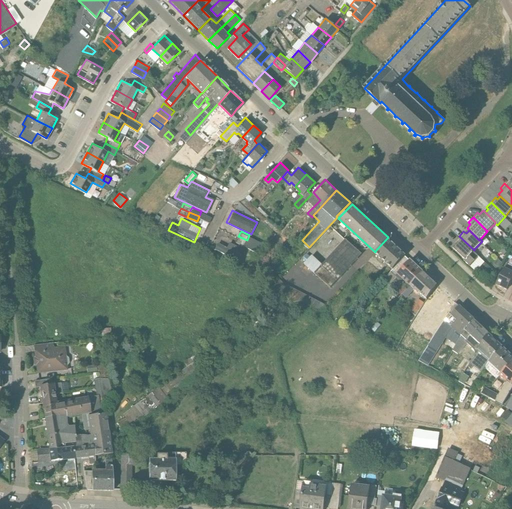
[(247,240),(238,236),(236,241),(244,245),(247,240)]
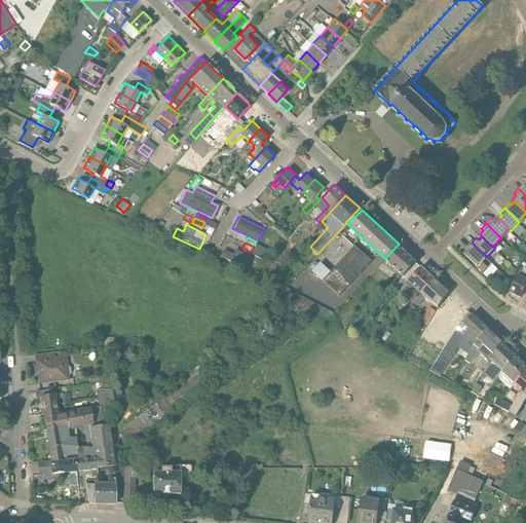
[(472,243),(467,248),(470,250),(465,254),(478,265),(477,266),(483,272),(488,266),(487,265),(491,261),(487,256),(487,257),(472,243)]
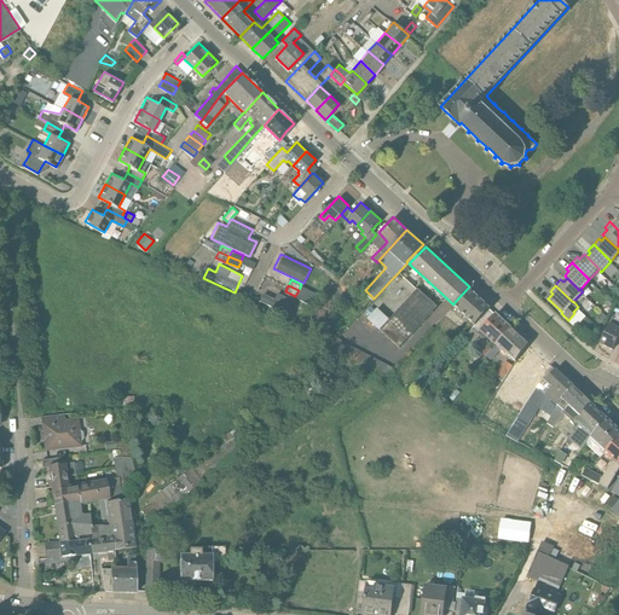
[(400,346),(432,311),(433,301),(417,286),(388,319),(377,308),(369,317),(400,346)]
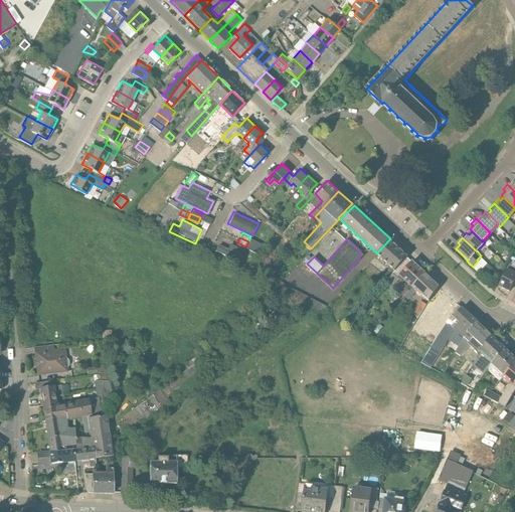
[(377,252),(395,269),(407,256),(390,238),(377,252)]
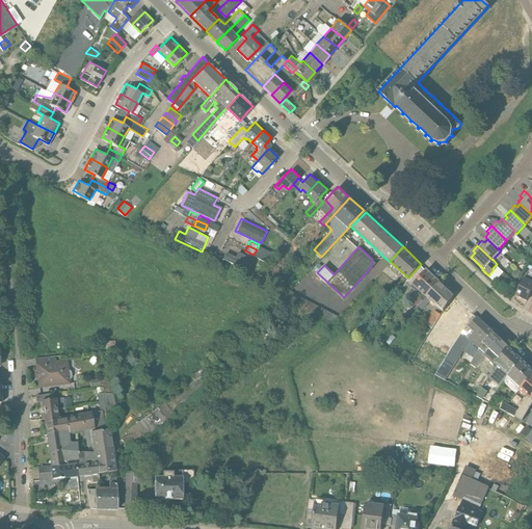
[(249,265),(225,252),(221,258),(246,271),(249,265)]
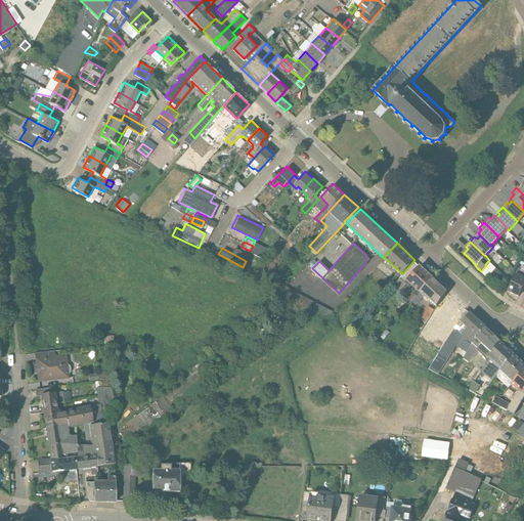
[(420,291),(433,276),(415,260),(402,273),(402,274),(400,276),(409,284),(411,285),(420,291)]
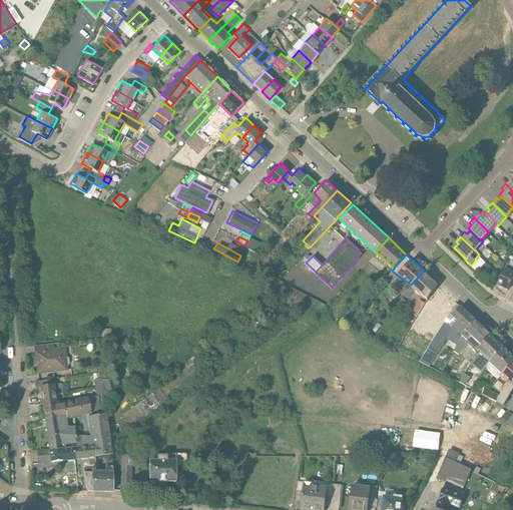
[(498,266),(502,262),(499,258),(494,262),(498,266)]
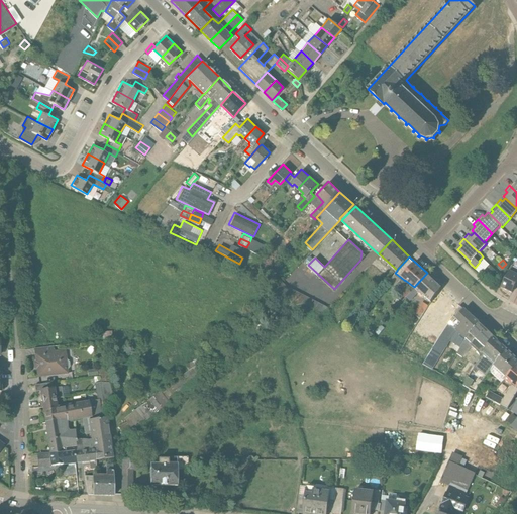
[(516,279),(516,272),(509,268),(501,285),(512,291),(516,279)]
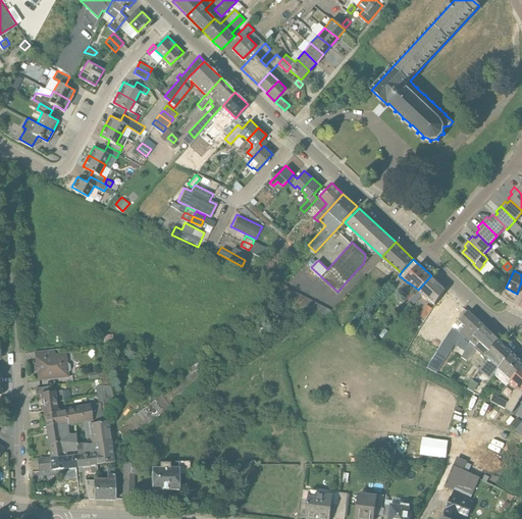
[(384,281),(388,286),(395,279),(389,275),(384,281)]
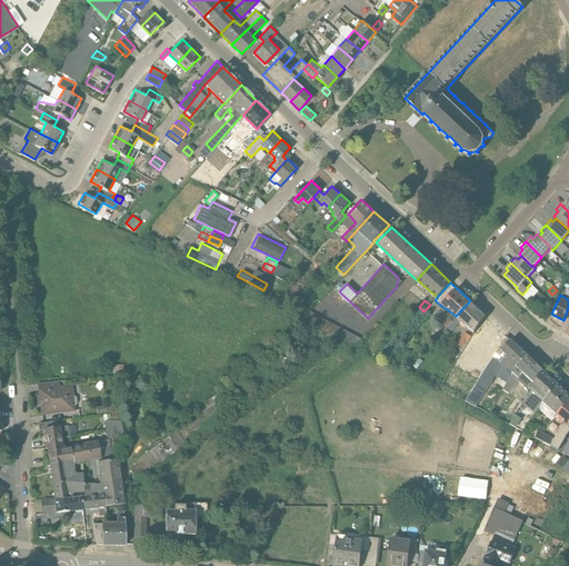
[(478,324),(483,314),(470,300),(456,316),(452,319),(448,325),(452,328),(460,320),(466,325),(467,325),(473,330),(478,324)]
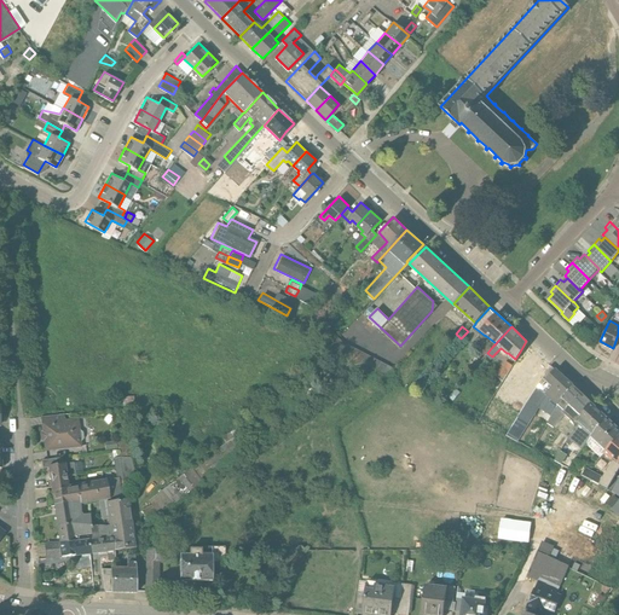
[(343,340),(337,335),(329,344),(334,349),(337,352),(343,340)]
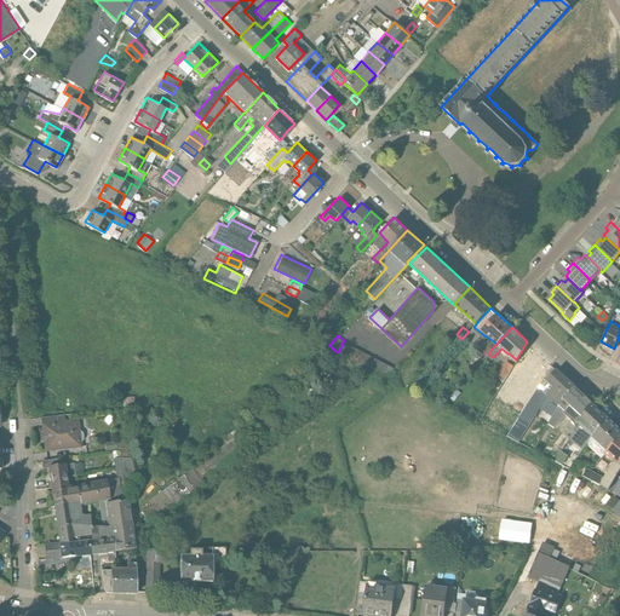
[(344,340),(338,352),(345,356),(351,344),(344,340)]
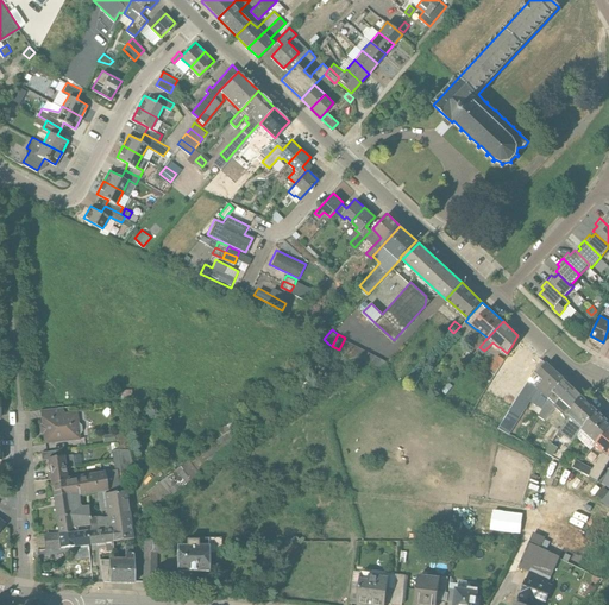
[(475,352),(479,347),(484,341),(479,336),(471,346),(470,348),(475,352)]
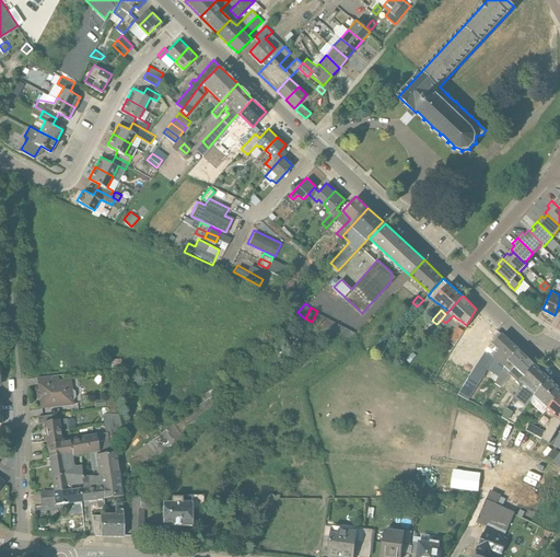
[(323,314),(317,311),(312,322),(317,325),(323,314)]
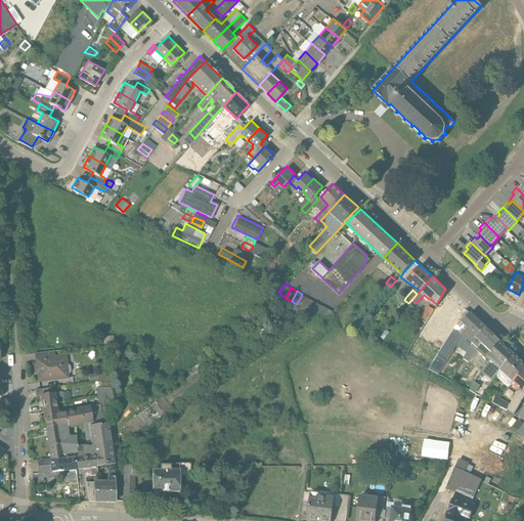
[(307,297),(302,294),(297,304),(299,305),(302,306),(307,297)]
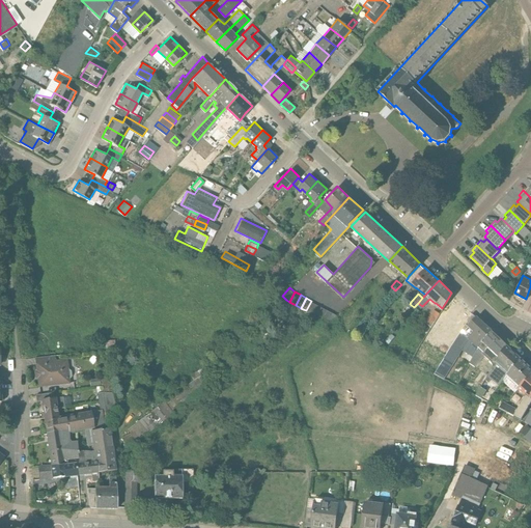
[(317,304),(311,301),(306,310),(311,313),(317,304)]
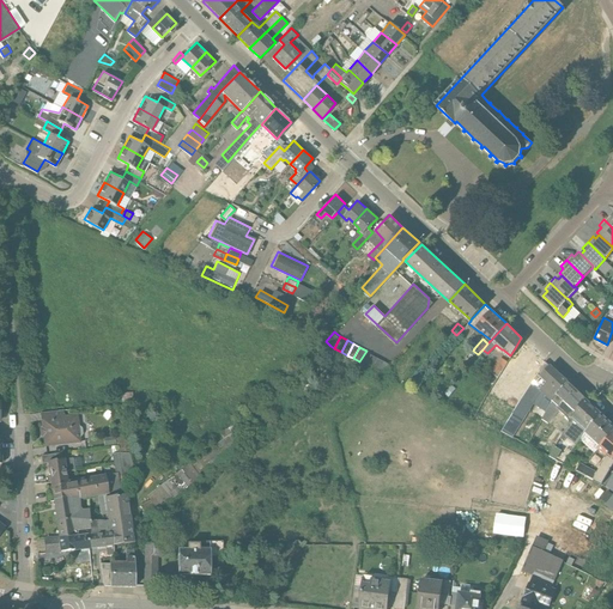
[(372,353),(366,351),(359,361),(366,365),(372,353)]
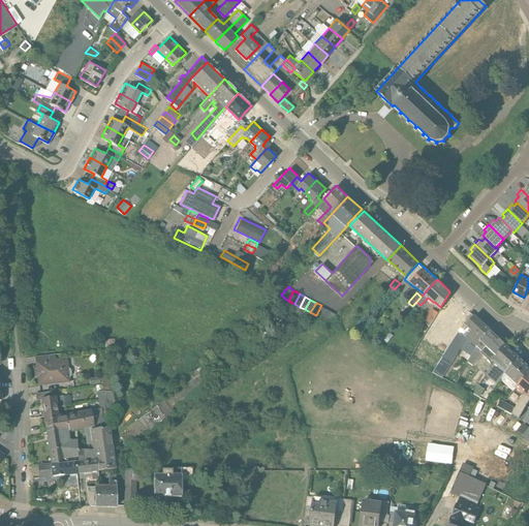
[(327,308),(321,305),(316,315),(321,318),(327,308)]
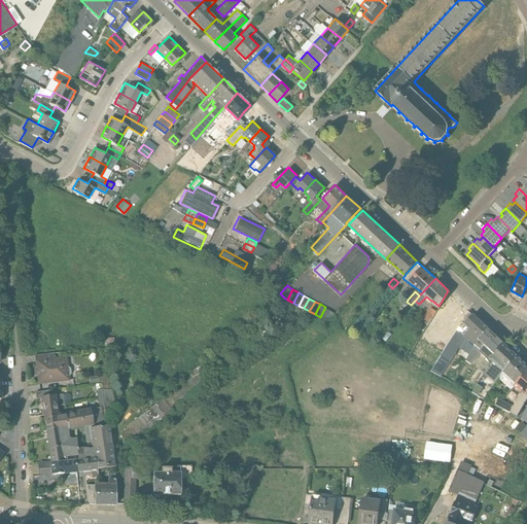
[(430,306),(421,318),(428,322),(436,310),(430,306)]
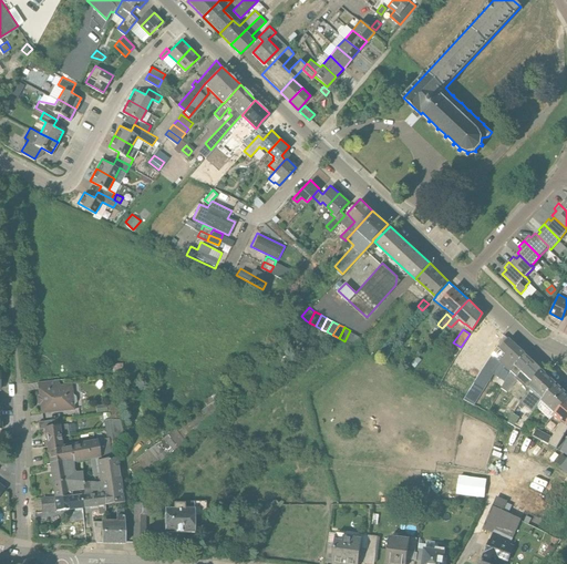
[(356,334),(350,330),(344,341),(347,342),(350,345),(356,334)]
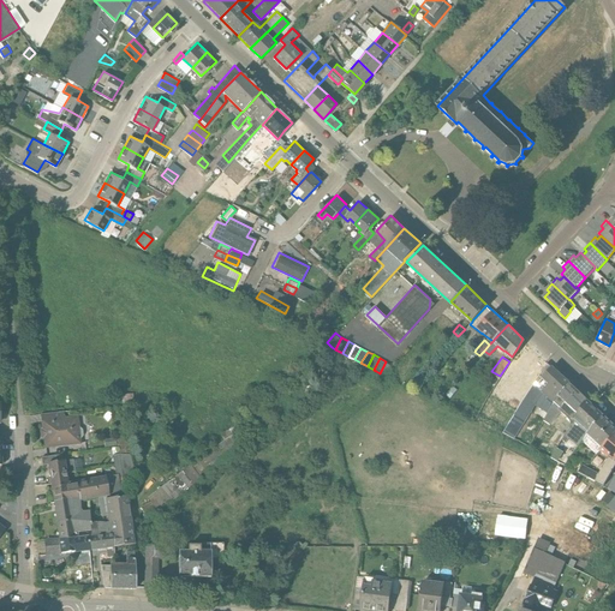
[(571,383),(551,365),(547,361),(539,373),(535,381),(531,387),(514,413),(513,414),(524,421),(536,403),(548,411),(549,412),(554,401),(571,383)]
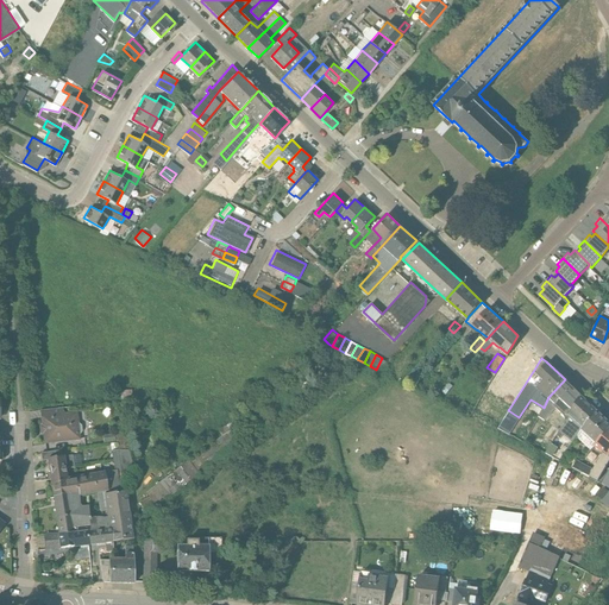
[(556,405),(567,416),(581,395),(565,379),(548,397),(544,408),(542,407),(539,414),(545,418),(556,405)]
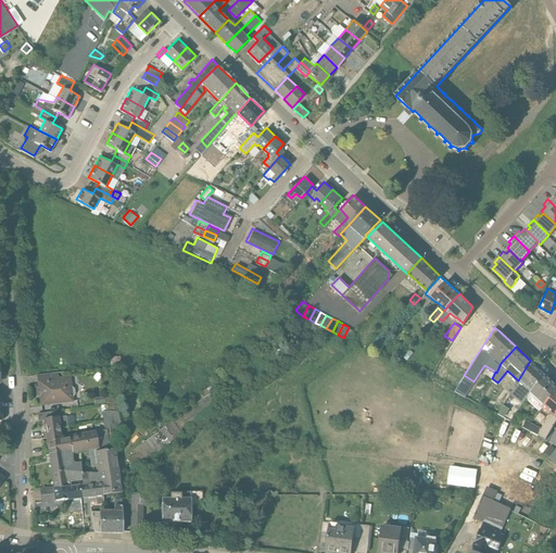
[(530,361),(518,380),(512,391),(526,398),(530,392),(545,375),(530,361)]
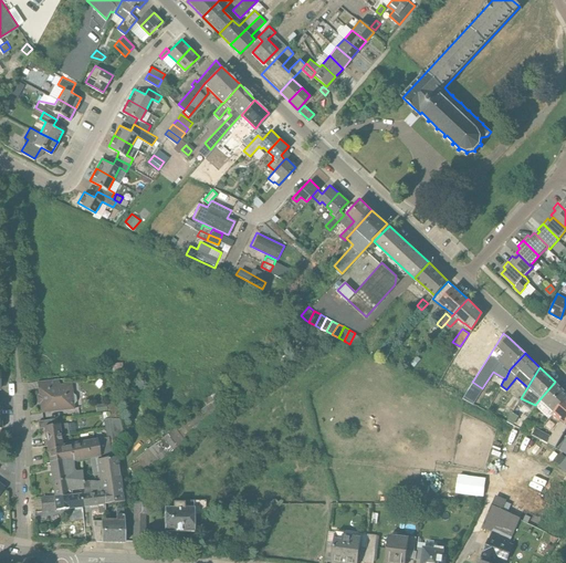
[(554,412),(565,397),(565,392),(555,382),(541,399),(554,412)]
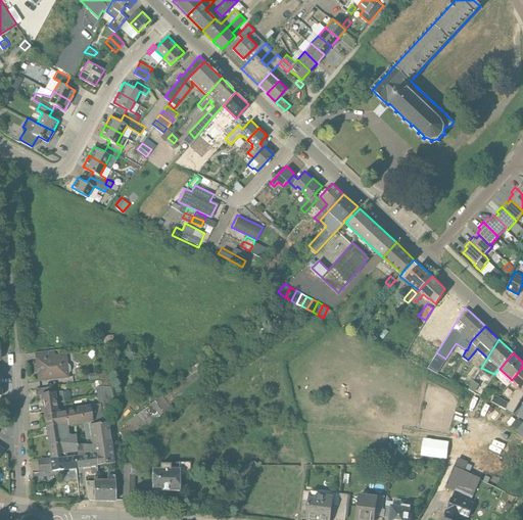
[(50,356),(36,358),(39,379),(68,375),(67,372),(68,372),(70,369),(70,364),(67,362),(64,363),(63,353),(50,356)]
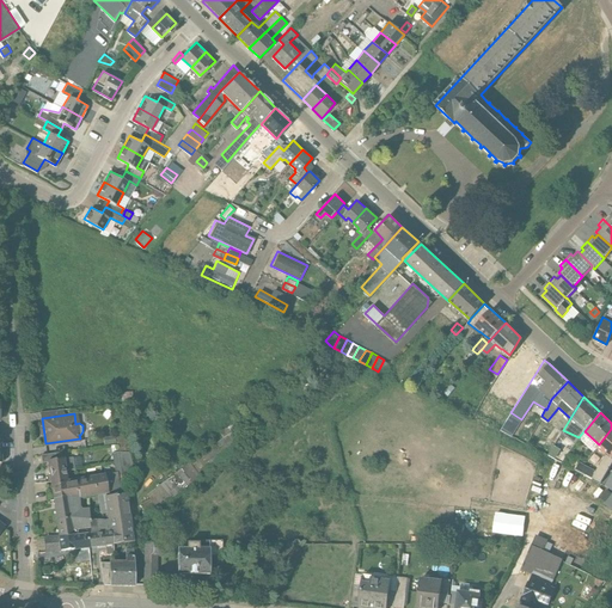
[(611,429),(599,444),(597,447),(606,454),(598,470),(580,460),(575,467),(601,481),(611,464),(611,429)]
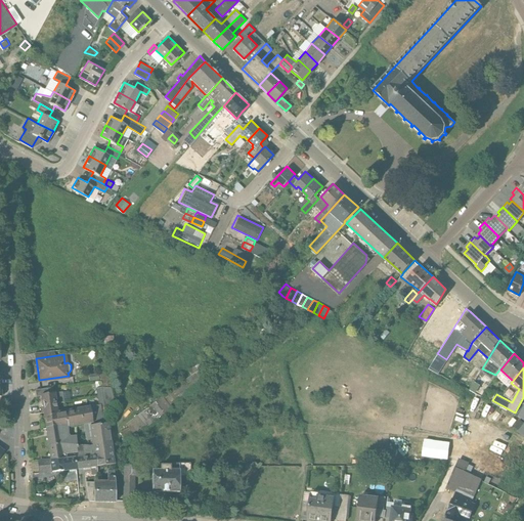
[(84,374),(85,382),(101,379),(99,372),(84,374)]
